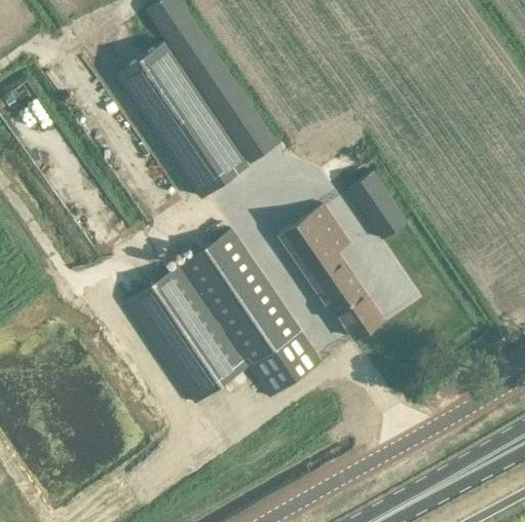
[(162,0),(146,11),(250,164),(278,145),(180,0),(162,0)]
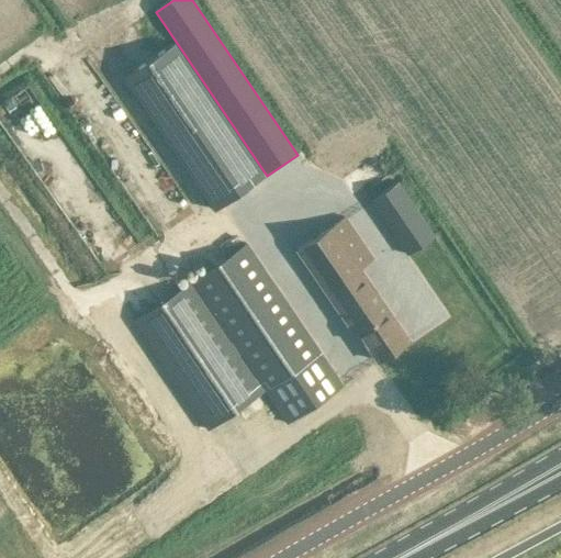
[(125,80),(214,212),(267,177),(177,45),(125,80)]
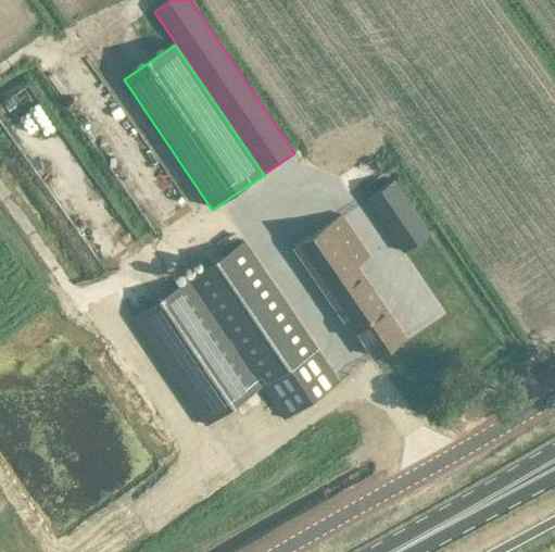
[(4,105),(16,124),(40,108),(29,90),(4,105)]
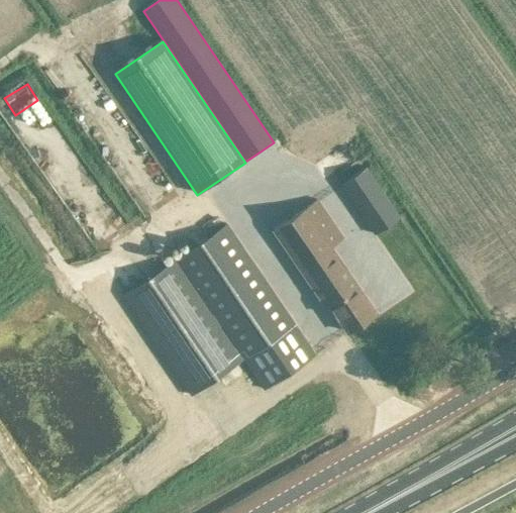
[(340,187),(375,237),(402,219),(368,169),(340,187)]
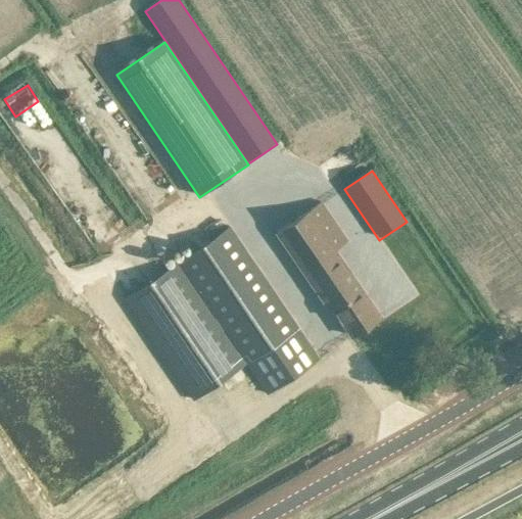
[(335,312),(353,339),(381,320),(335,252),(348,243),(322,204),(278,235),(332,314),(335,312)]
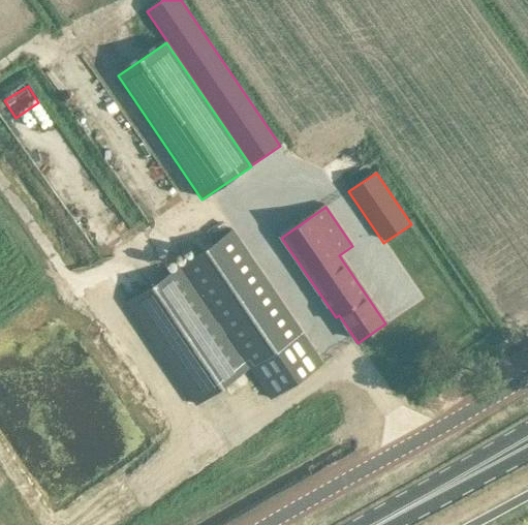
[(128,303),(198,406),(251,371),(272,401),(324,366),(234,232),(128,303)]
